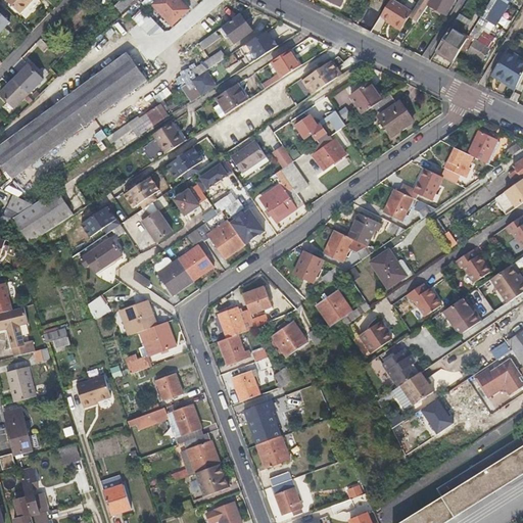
[(5,0),(20,13),(33,0),(5,0)]
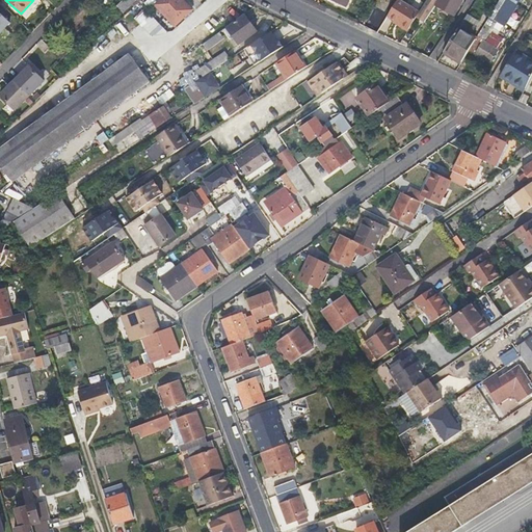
[(123,0),(117,6),(124,11),(134,0),(123,0)]
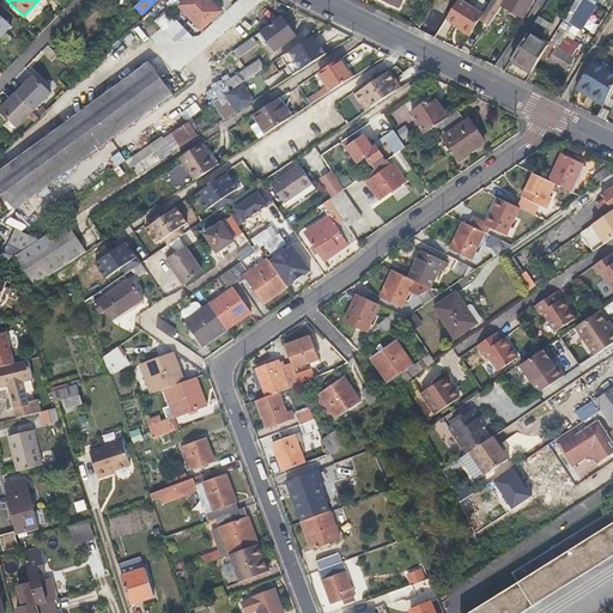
[(186,0),(184,2),(180,6),(202,29),(220,12),(210,0),(186,0)]
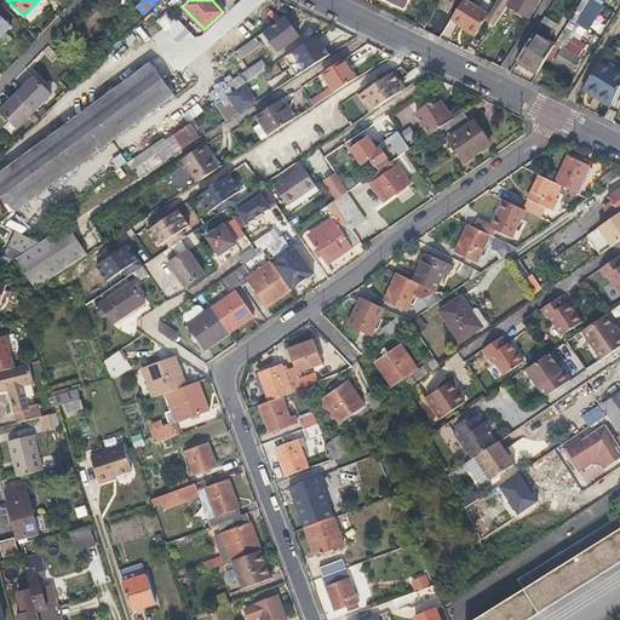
[(464,0),(463,0),(452,18),(468,28),(466,30),(475,36),(486,19),(488,15),(464,0)]
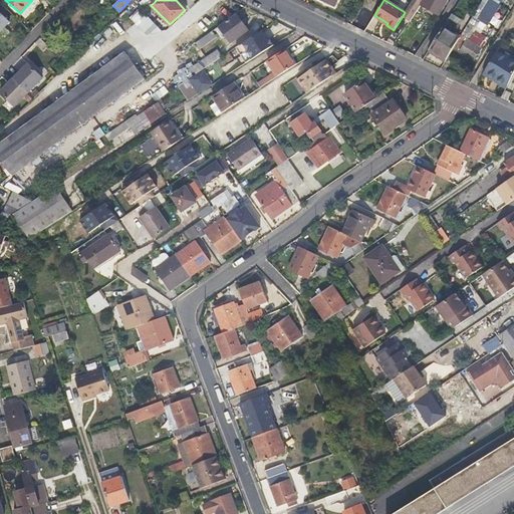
[(403,16),(411,22),(422,5),(424,0),(423,0),(412,0),(405,12),(403,16)]
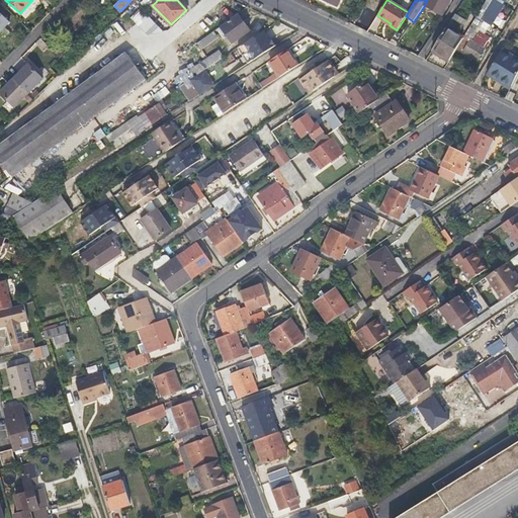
[(449,0),(427,0),(425,5),(442,15),(449,0)]
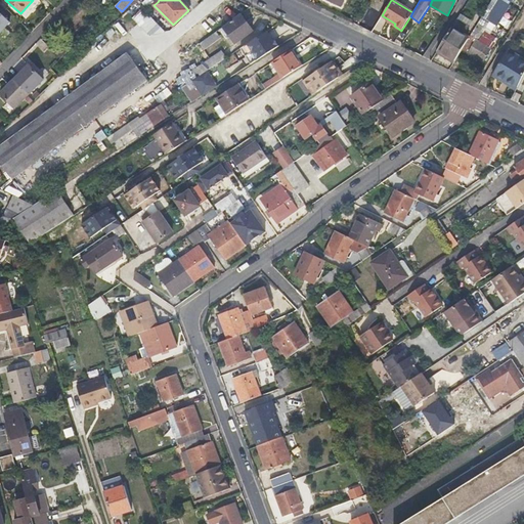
[(492,0),(482,16),(490,22),(493,16),(491,15),(492,12),(501,18),(508,8),(498,2),(498,0),(492,0)]
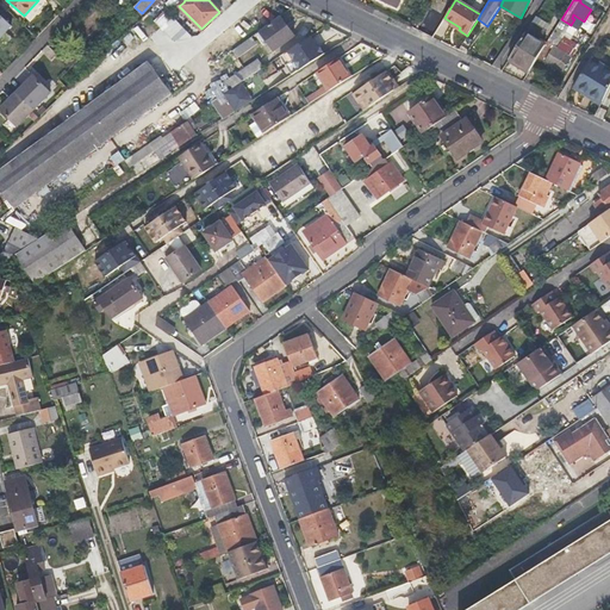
[(168,11),(155,22),(174,43),(186,31),(168,11)]
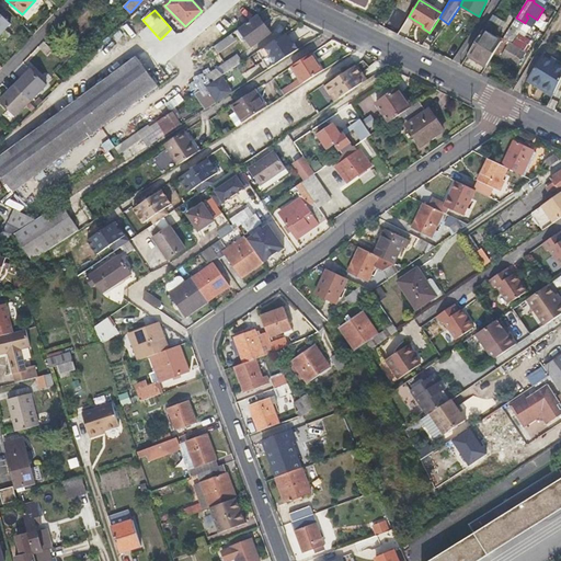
[(0,36),(11,24),(0,13),(0,36)]
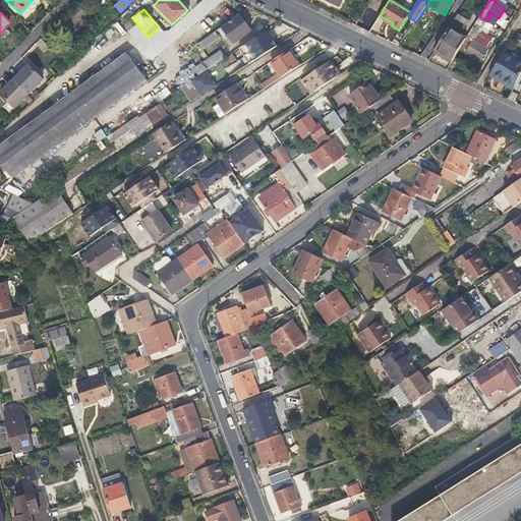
[(251,32),(239,14),(223,25),(235,43),(251,32)]
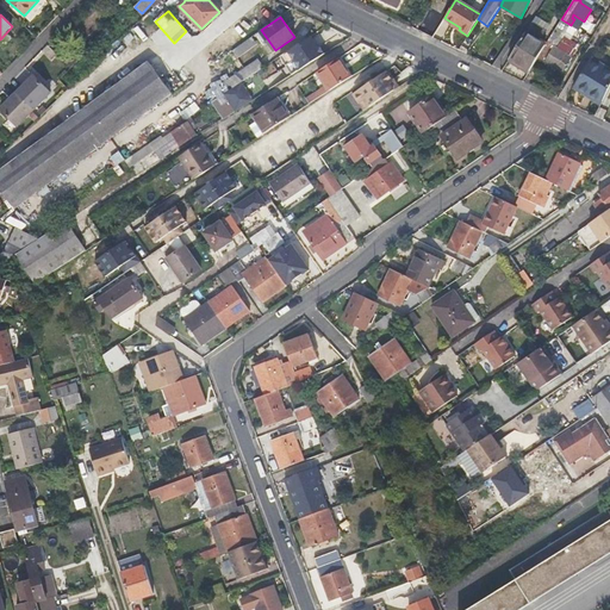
[(558,47),(571,25),(561,19),(548,41),(555,45),(545,61),(562,72),(572,56),(558,47)]
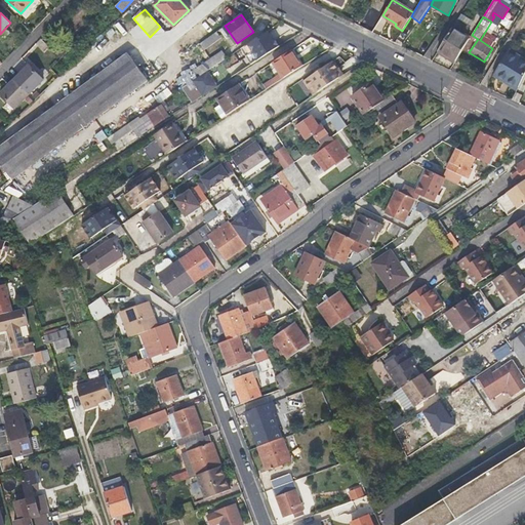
[(458,18),(438,50),(455,61),(469,39),(461,34),(468,24),(458,18)]
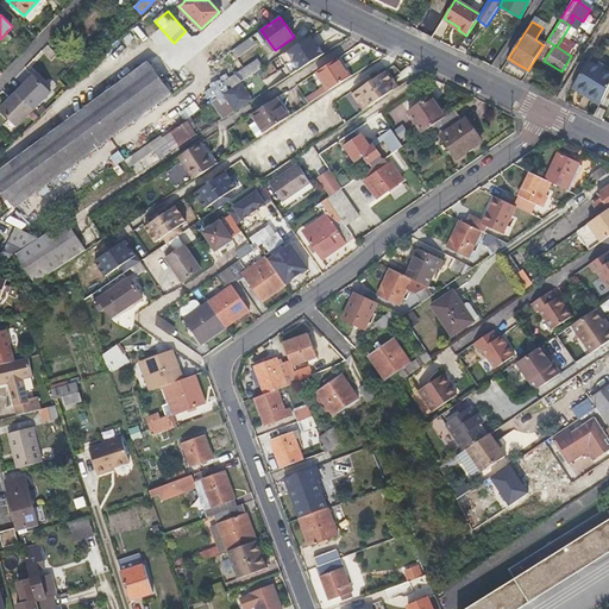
[(237,57),(258,44),(252,37),(232,50),(237,57)]
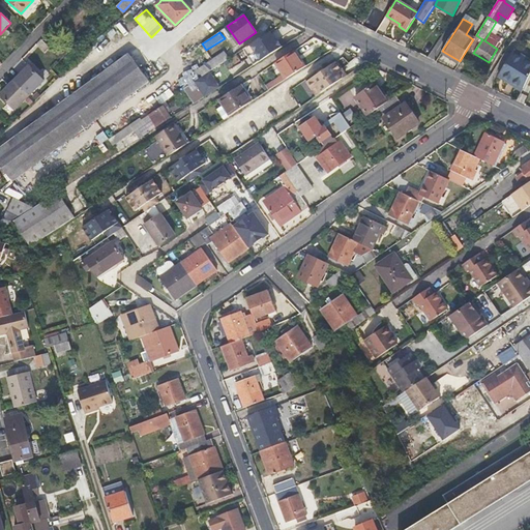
[(266,34),(240,52),(251,67),(278,49),(271,38),(269,39),(266,34)]
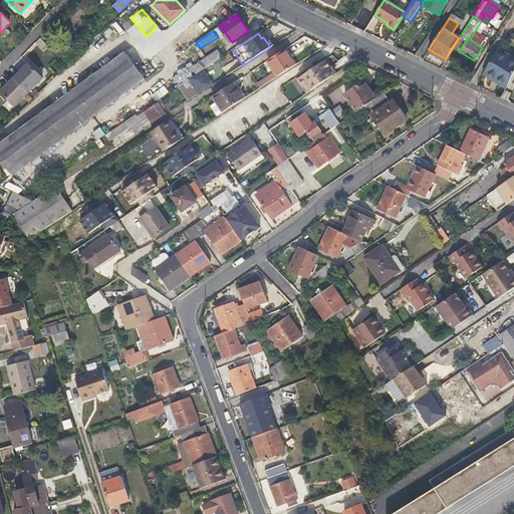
[(266,57),(278,76),(295,65),(282,47),(266,57)]
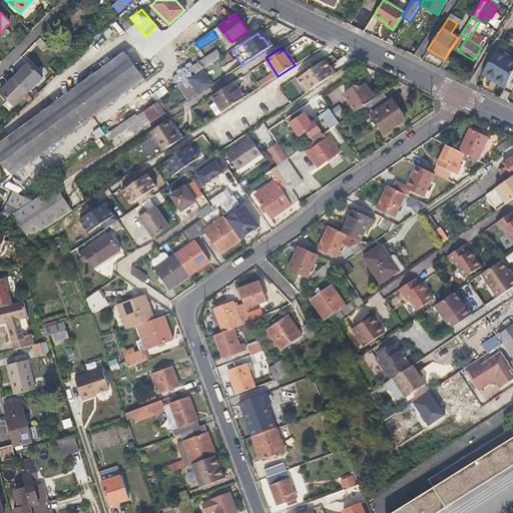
[(209,65),(221,57),(217,50),(205,58),(209,65)]
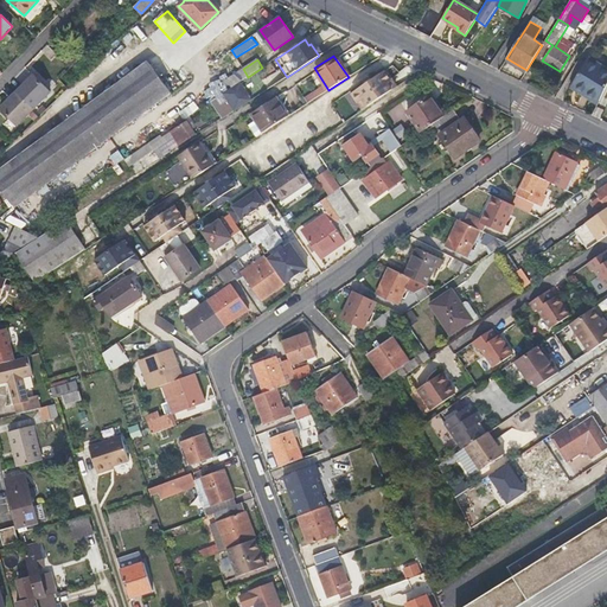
[(574,84),(599,102),(606,83),(606,72),(600,69),(588,61),(574,84)]
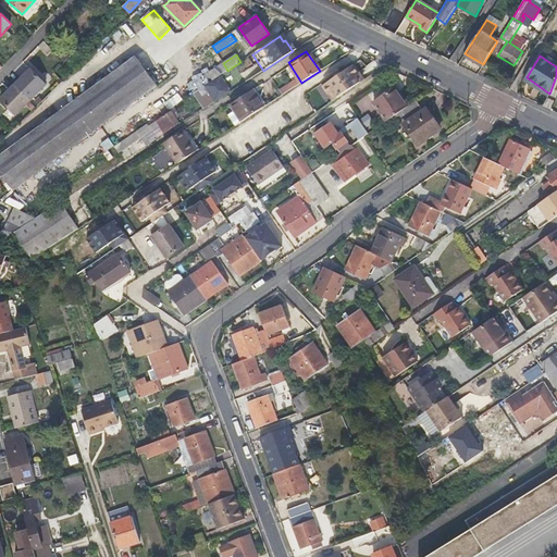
[(0,158),(0,170),(14,190),(37,174),(51,163),(62,156),(89,136),(158,86),(136,58),(111,77),(75,103),(60,114),(0,158)]
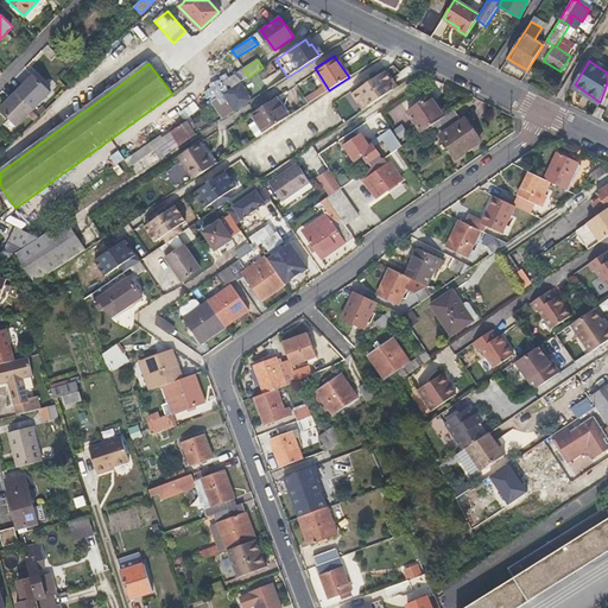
[(368,82),(380,99),(396,88),(391,81),(392,81),(386,71),(368,82)]
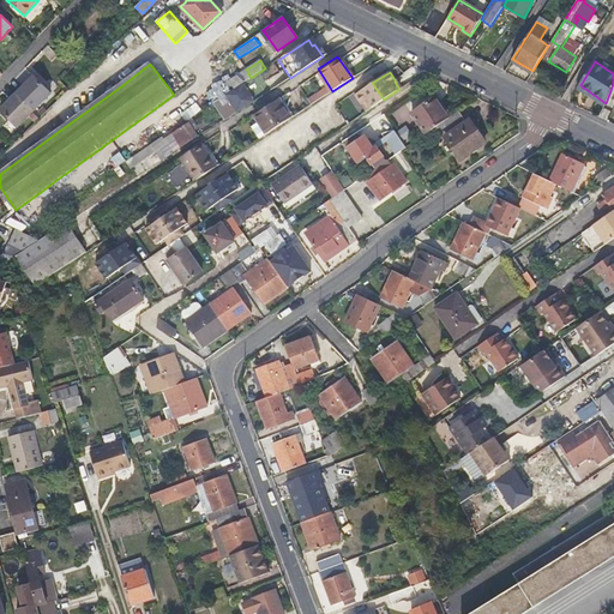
[(24,86),(18,94),(35,109),(50,94),(34,77),(24,86)]
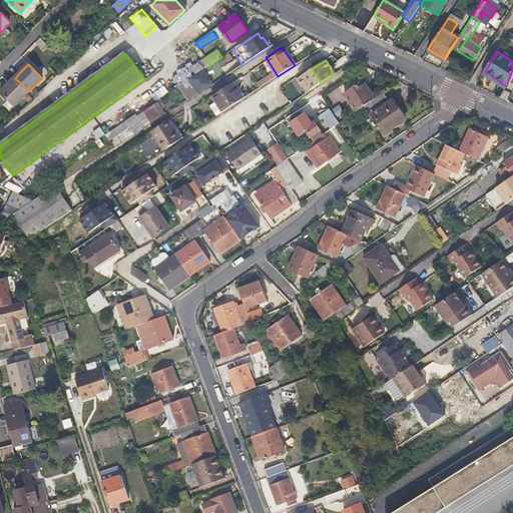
[(307,92),(321,83),(311,69),(297,79),(303,87),(304,87),(307,92)]
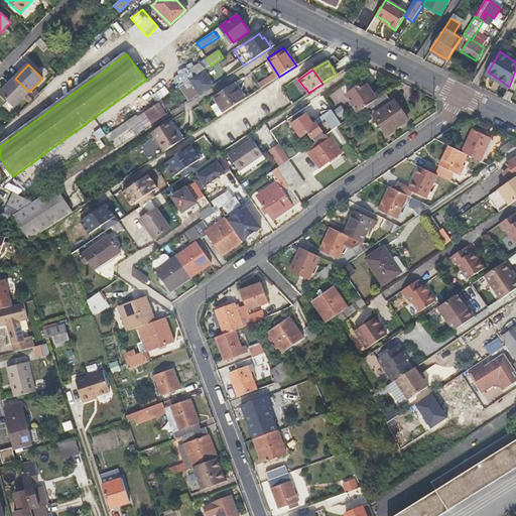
[(203,71),(190,80),(200,94),(213,86),(203,71)]
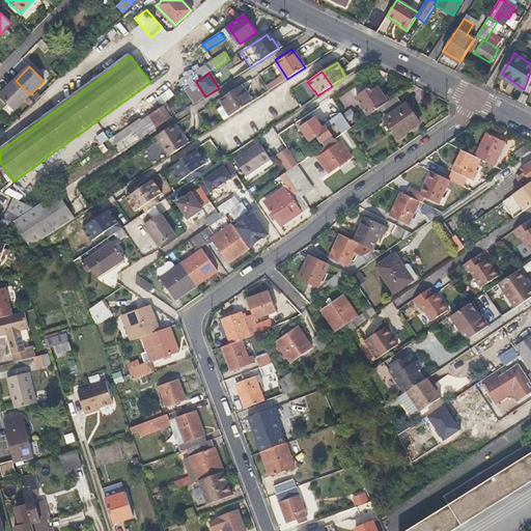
[(515,87),(523,91),(524,89),(502,74),(500,77),(515,87)]
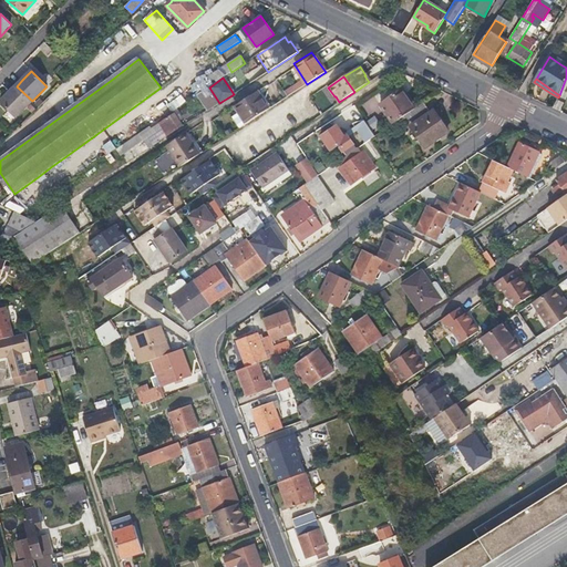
[(32,101),(17,86),(11,92),(1,101),(17,116),(32,101)]
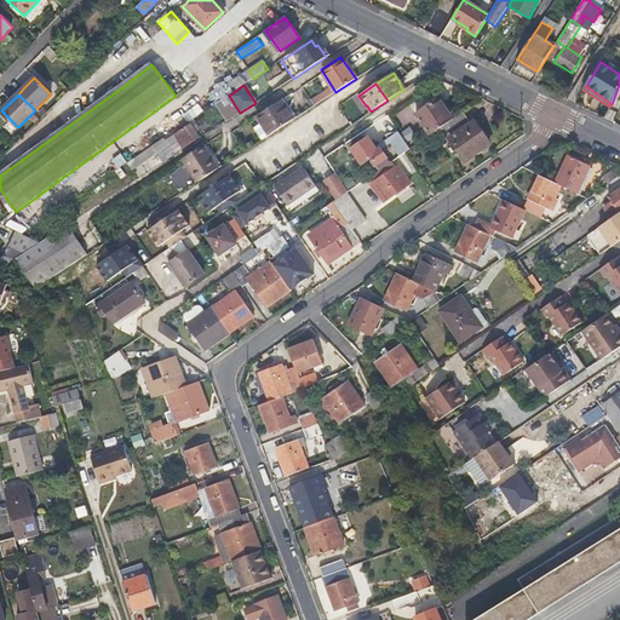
[(270,135),(290,122),(294,119),(280,97),(256,114),(270,135)]
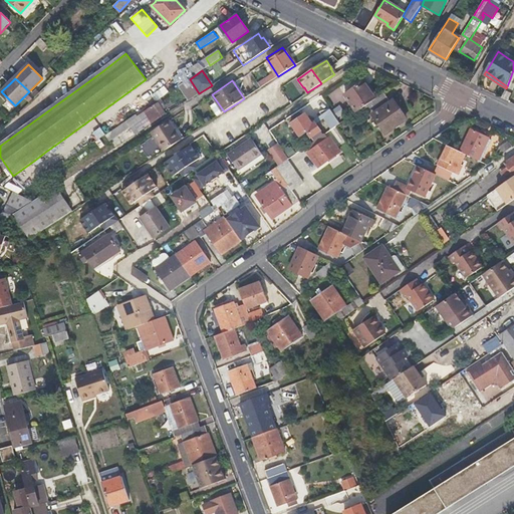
[(361,108),(374,99),(361,82),(343,94),(355,112),(361,108)]
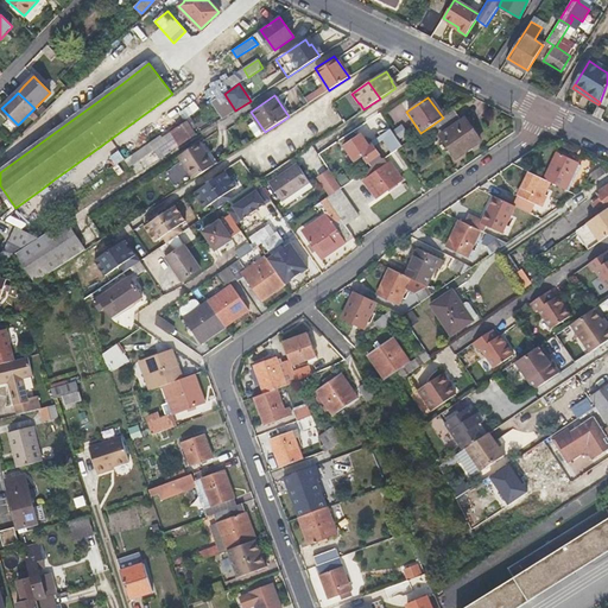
[(458,116),(454,111),(443,118),(428,128),(432,135),(458,116)]
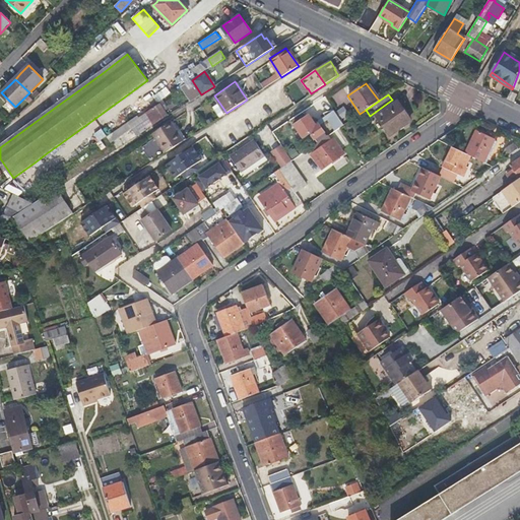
[(143,112),(108,136),(111,141),(118,136),(117,135),(119,133),(121,136),(141,122),(146,129),(169,115),(166,110),(169,108),(163,100),(143,112)]
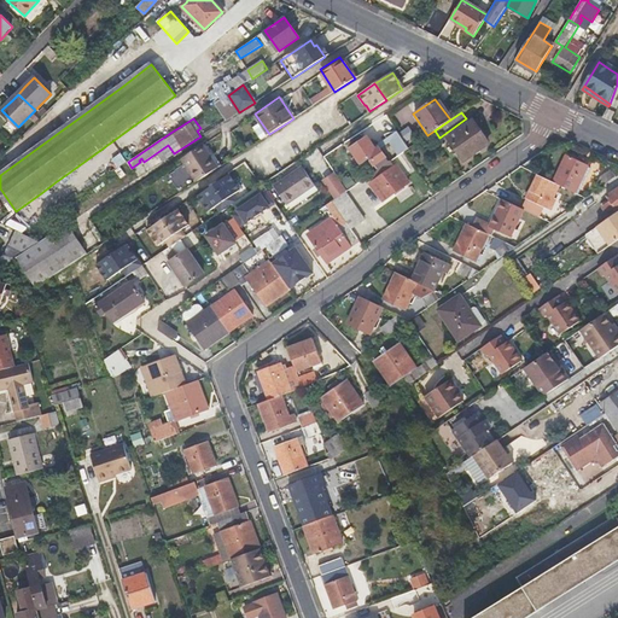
[(473,121),(448,138),(464,159),(489,143),(473,121)]
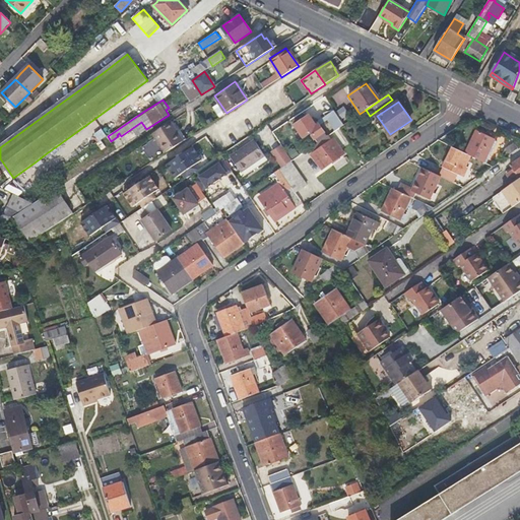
[(343,107),(336,111),(341,119),(349,115),(343,107)]
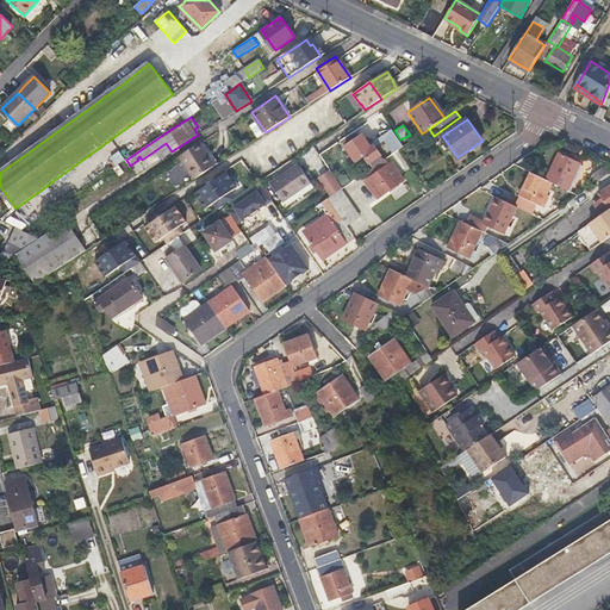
[(403,147),(394,134),(387,138),(397,151),(399,150),(403,147)]
